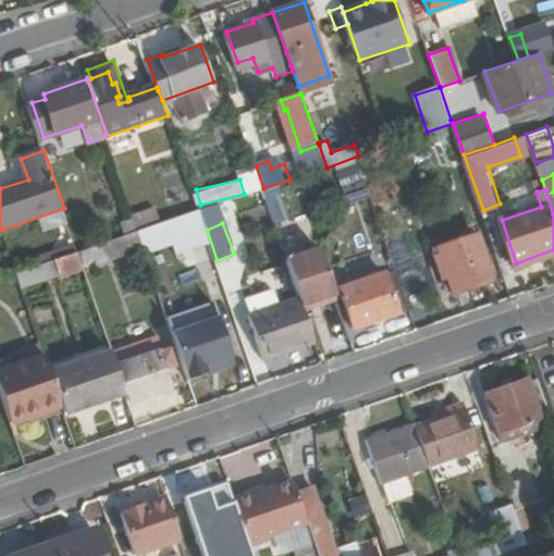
[(434,254),(441,272),(447,270),(455,289),(494,275),(478,233),(440,245),(442,251),(434,254)]
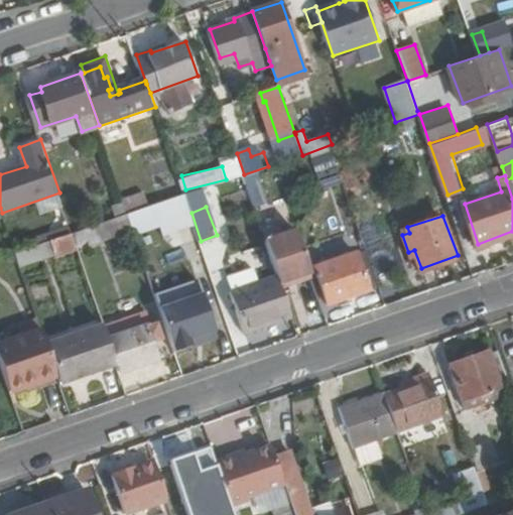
[(279,273),(282,282),(313,271),(298,229),(267,240),(279,273)]
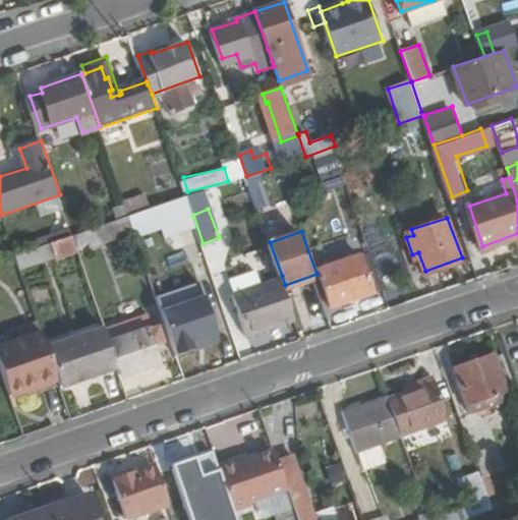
[(74,235),(16,255),(20,269),(79,248),(74,235)]
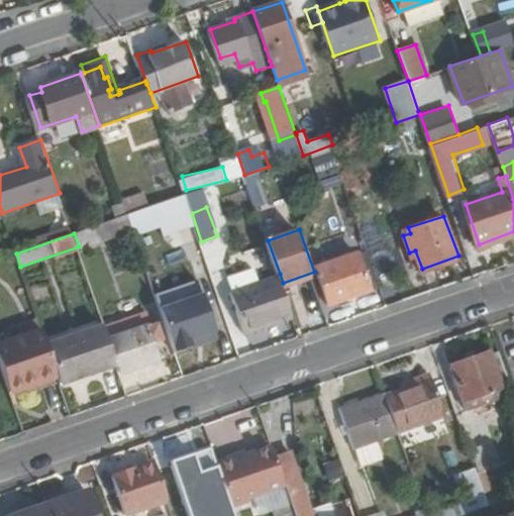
[(319,266),(330,300),(372,286),(360,252),(319,266)]
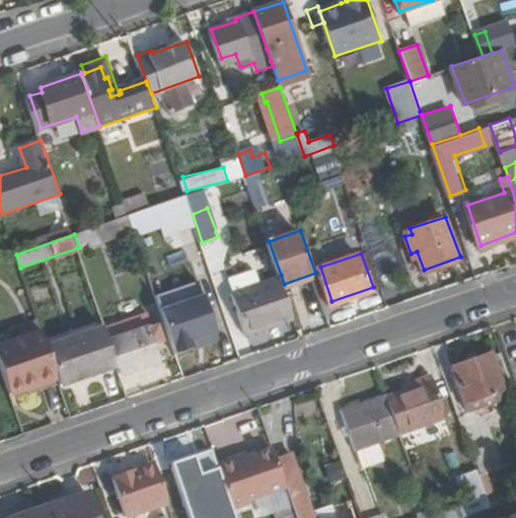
[(202,268),(213,298),(221,296),(210,265),(202,268)]
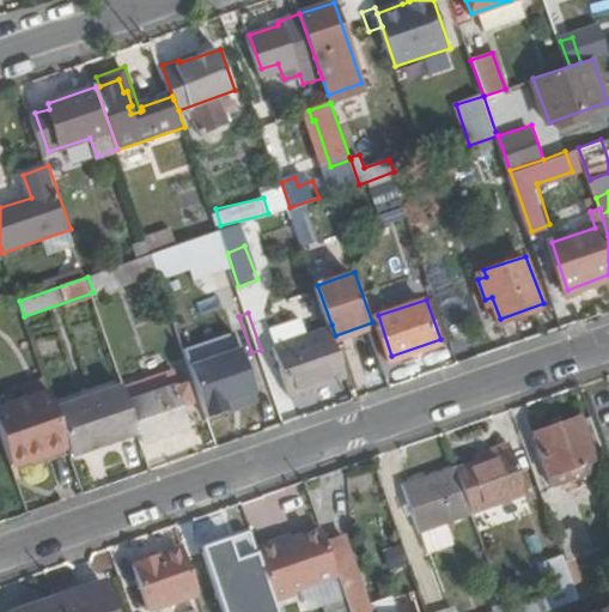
[(278,344),(296,392),(348,374),(335,335),(332,325),(278,344)]
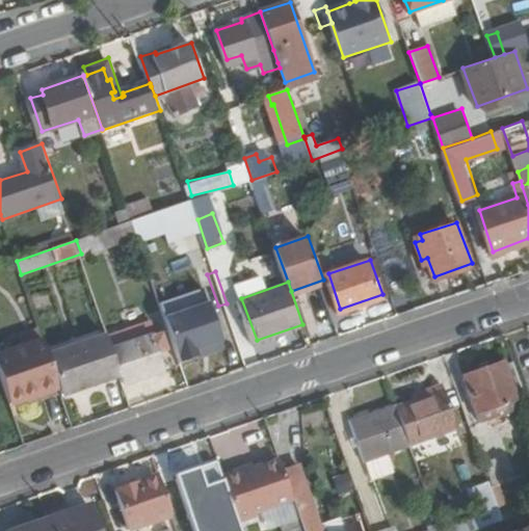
[(218,306),(227,330),(235,328),(227,303),(218,306)]
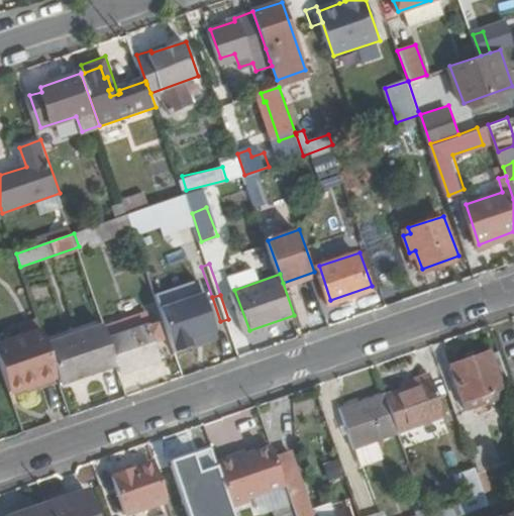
[(171,312),(179,335),(212,323),(204,301),(171,312)]
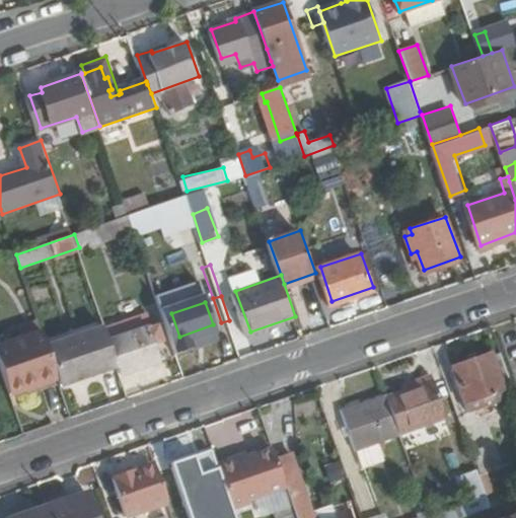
[(120,365),(122,371),(160,358),(154,341),(164,338),(159,323),(124,336),(118,320),(105,324),(120,365)]
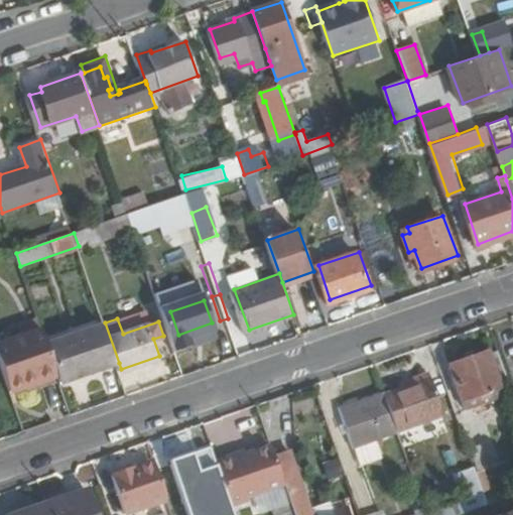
[(47,343),(61,382),(119,363),(105,323),(47,343)]
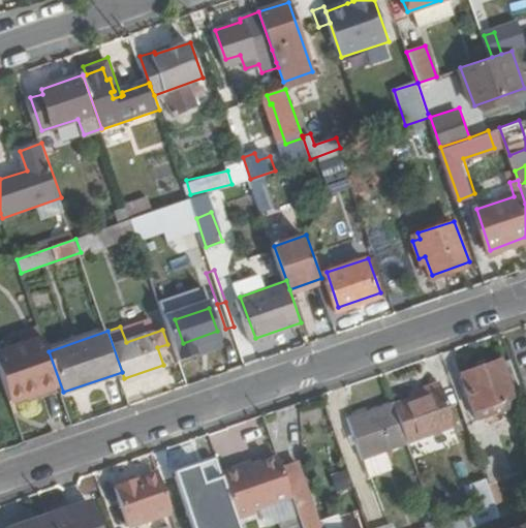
[(0,351),(0,372),(9,400),(59,382),(49,351),(43,337),(0,351)]
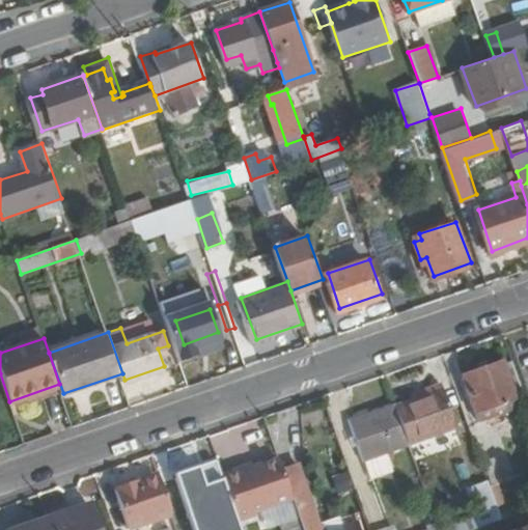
[(466,374),(478,411),(519,397),(506,361),(466,374)]
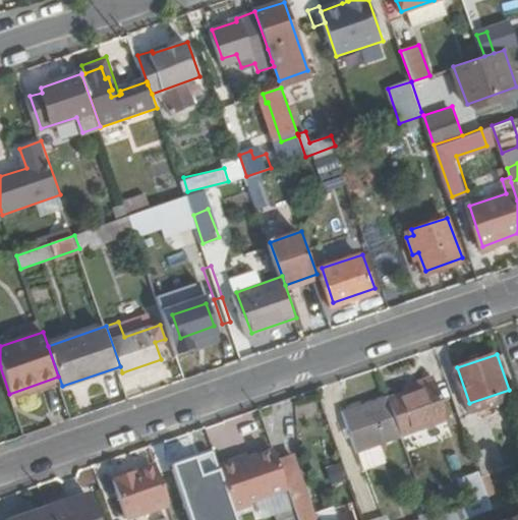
[(406,385),(409,392),(437,383),(434,376),(406,385)]
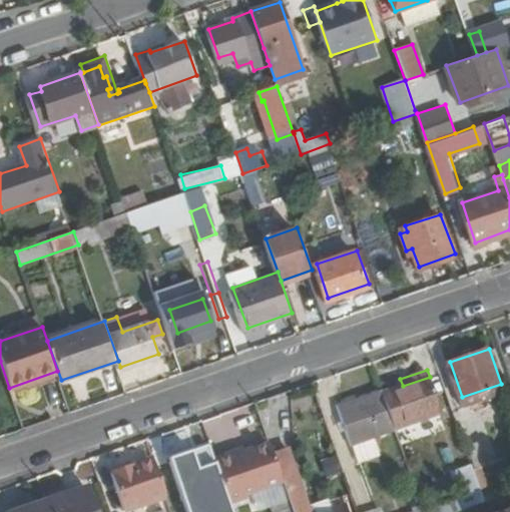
[(384,392),(397,429),(442,414),(430,377),(403,386),(384,392)]
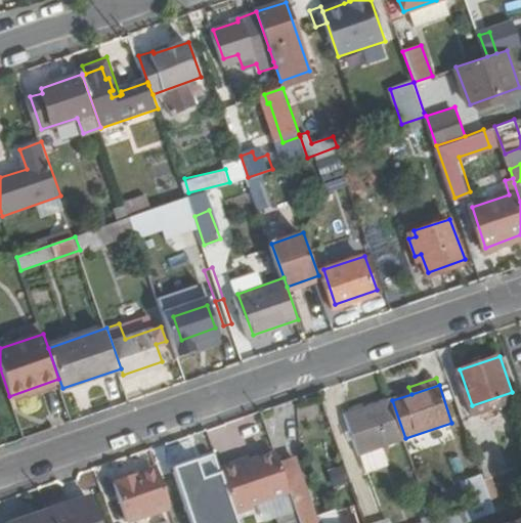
[(345,415),(359,456),(406,441),(405,438),(392,400),(392,399),(345,415)]
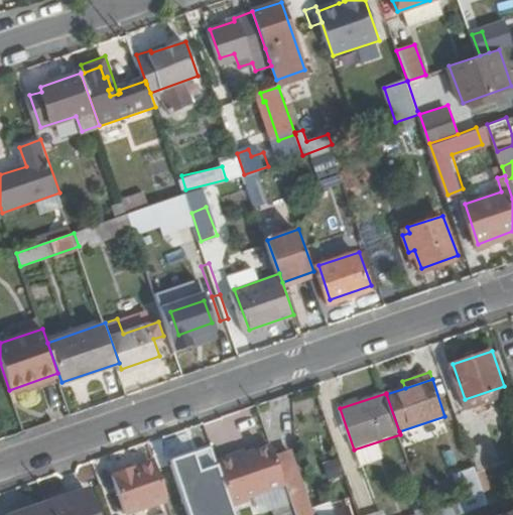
[(492,467),(490,442),(477,442),(478,468),(492,467)]
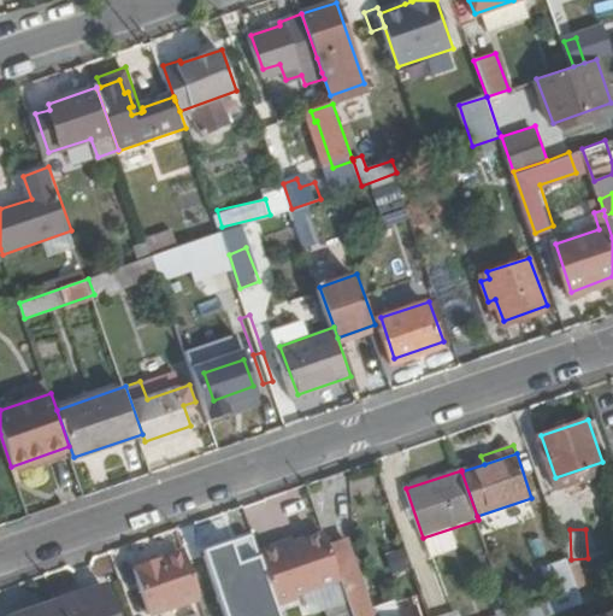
[(260,551),(280,606),(300,599),(299,594),(342,580),(330,546),(325,534),(295,544),(296,547),(284,552),(283,544),(260,551)]
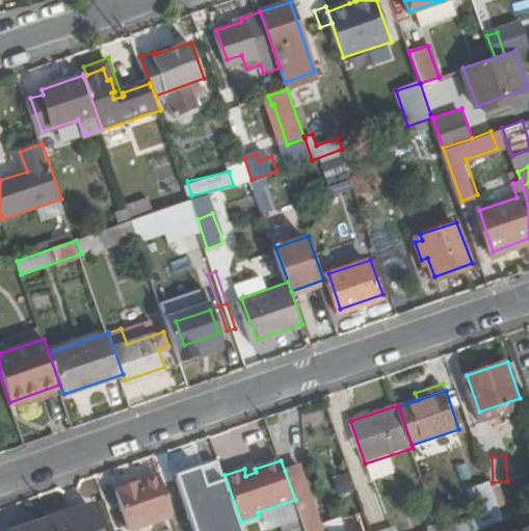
[(244,469),(245,476),(256,472),(255,469),(254,466),(244,469)]
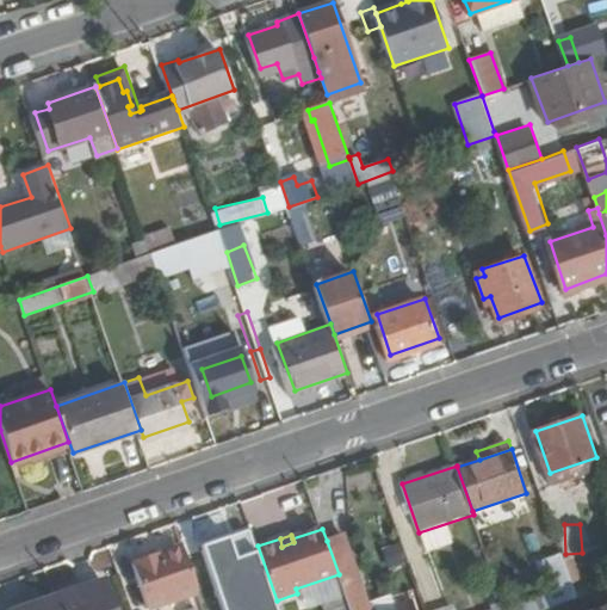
[(339,574),(350,609),(372,609),(345,535),(327,541),(339,574)]
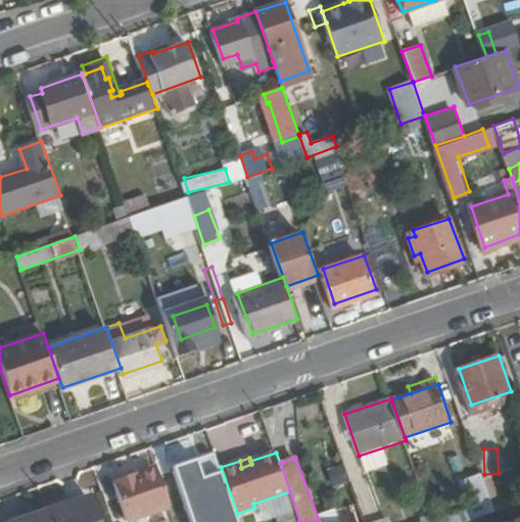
[(116,481),(129,520),(173,505),(159,467),(116,481)]
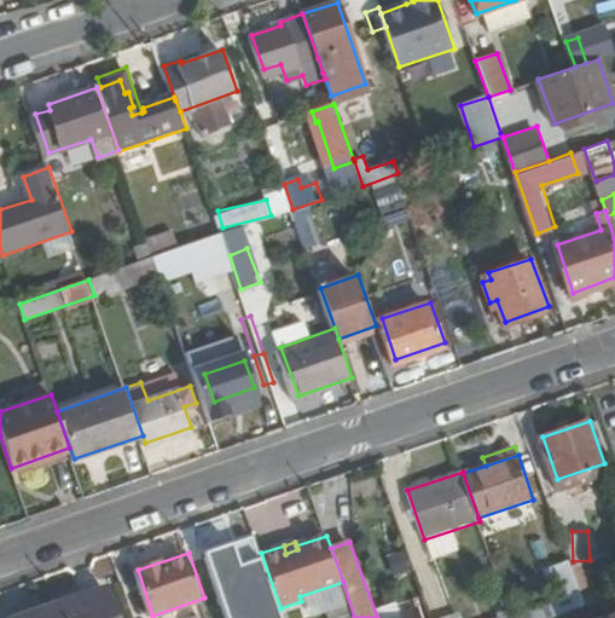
[(210,572),(215,598),(236,593),(230,569),(210,572)]
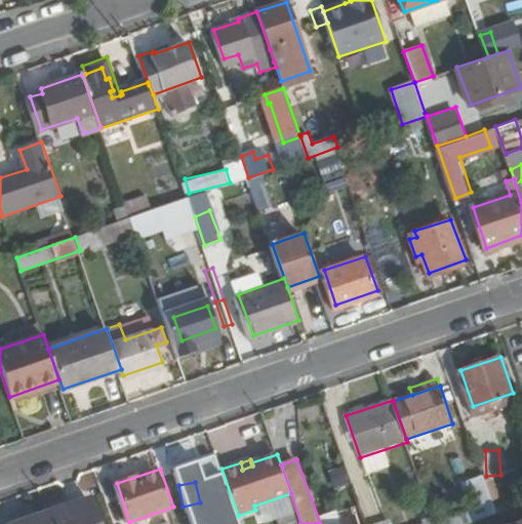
[(478,492),(485,515),(495,511),(488,489),(478,492)]
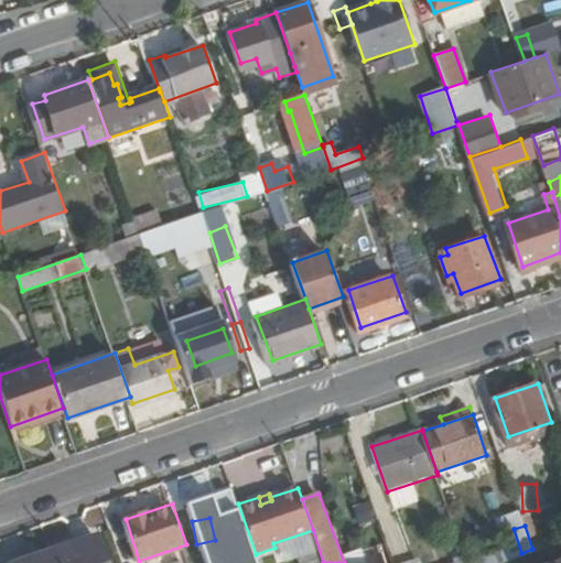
[(56,554),(58,562),(106,562),(97,536),(55,550),(54,550),(56,554)]
